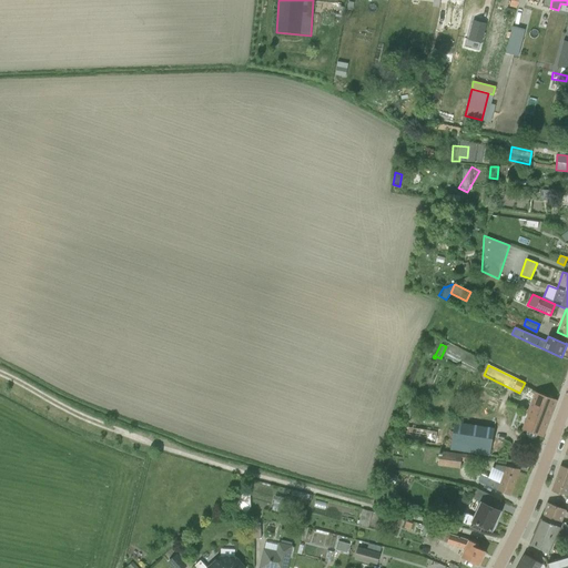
[(401,418),(408,421),(416,392),(407,391),(401,418)]
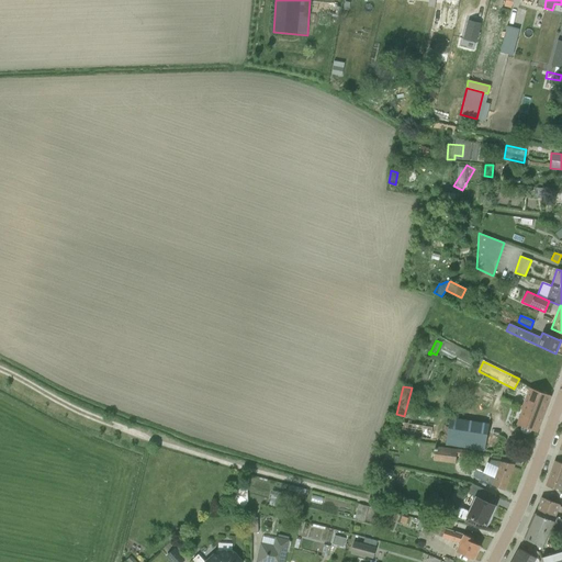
[(536,431),(550,396),(529,388),(516,425),(521,426),(520,429),(521,431),(523,434),(525,434),(528,434),(530,431),(531,430),(536,431)]
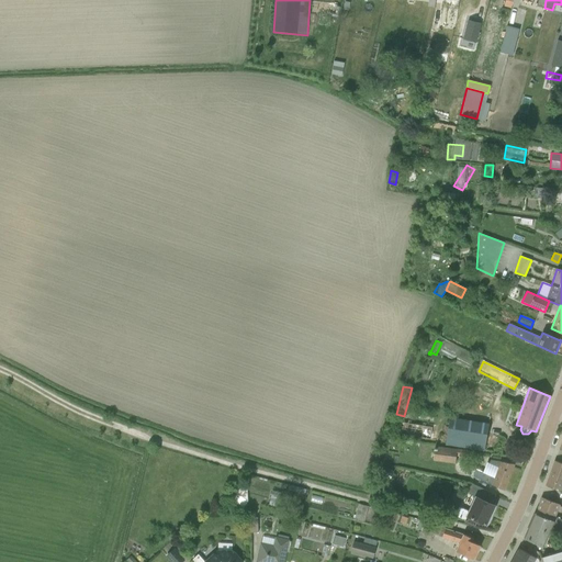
[(450,417),(446,444),(484,451),(489,423),(450,417)]
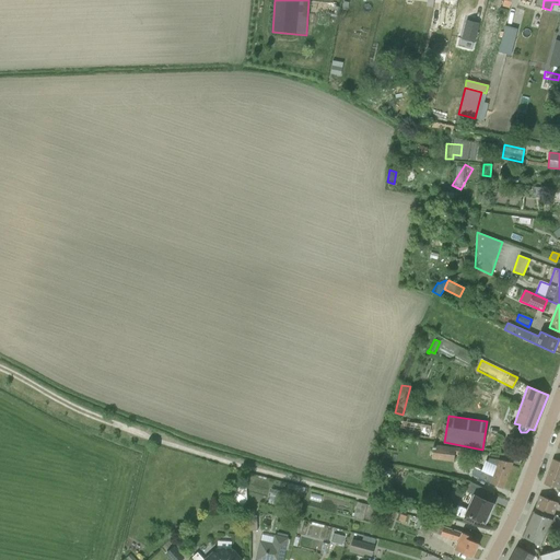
[(432,444),(431,458),(453,462),(454,454),(474,457),(474,450),(432,444)]
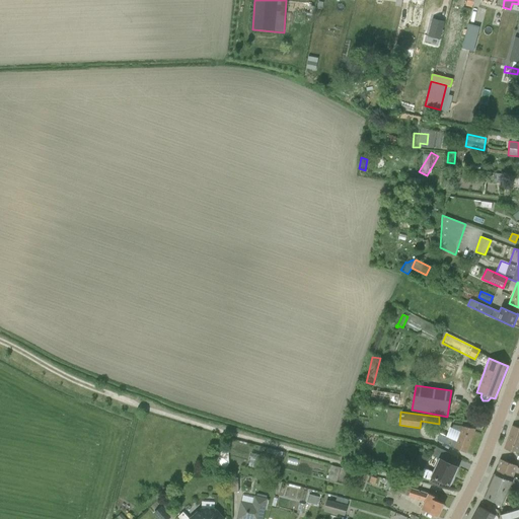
[(436,441),(464,452),(473,428),(462,426),(461,423),(452,421),(451,428),(450,427),(446,436),(440,433),(436,441)]
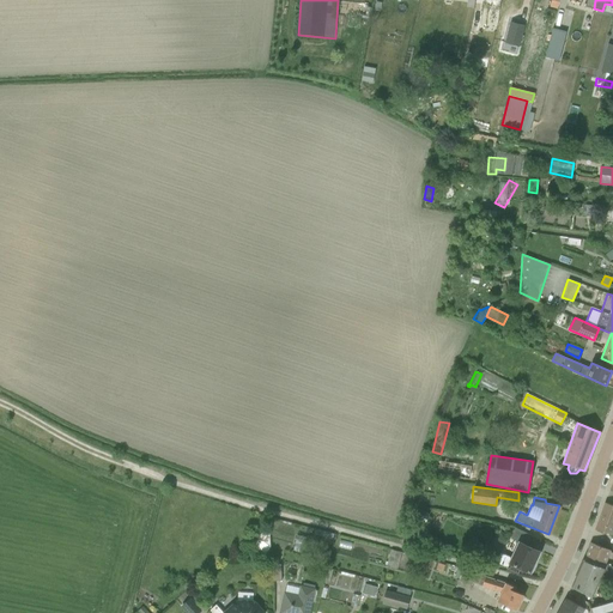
[(612,505),(605,503),(595,529),(612,535),(612,530),(612,505)]
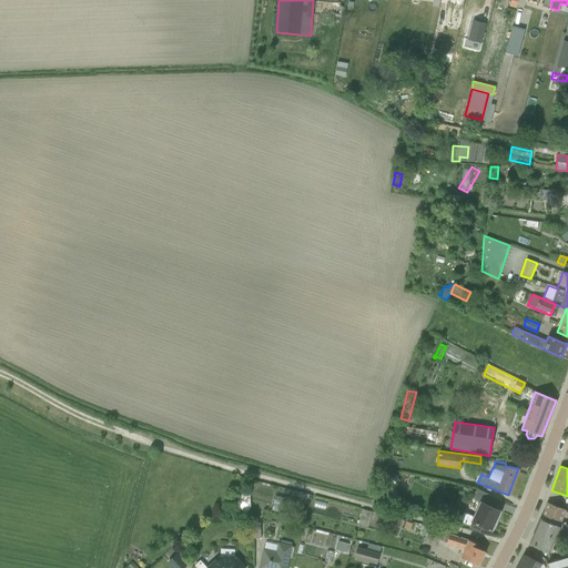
[(233,505),(245,513),(250,506),(250,488),(237,498),(233,505)]
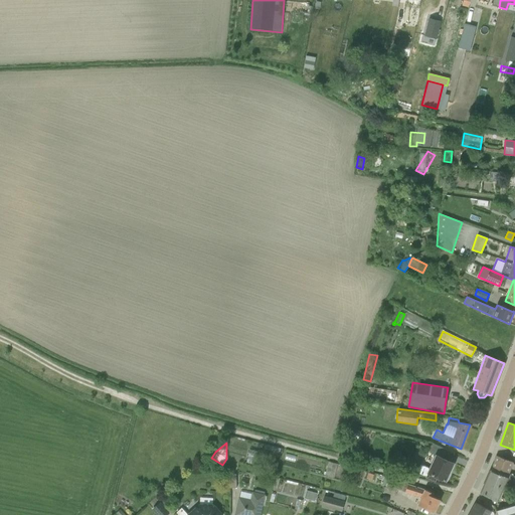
[(420,464),(416,472),(425,477),(425,478),(435,482),(437,477),(445,481),(445,480),(446,480),(447,480),(454,466),(454,465),(454,464),(453,464),(453,463),(450,463),(454,453),(433,444),(430,453),(435,455),(428,468),(420,464)]
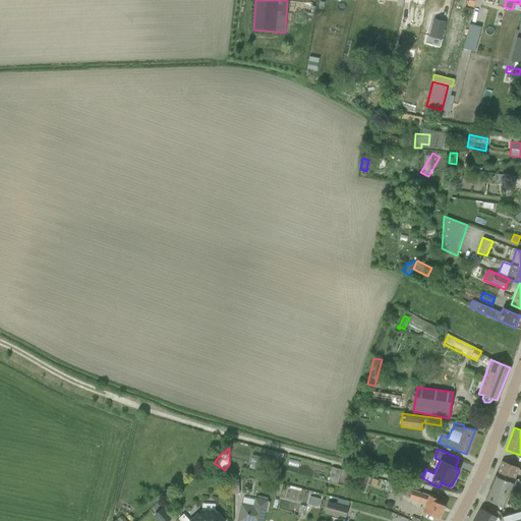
[(249,468),(257,469),(261,456),(252,455),(249,468)]
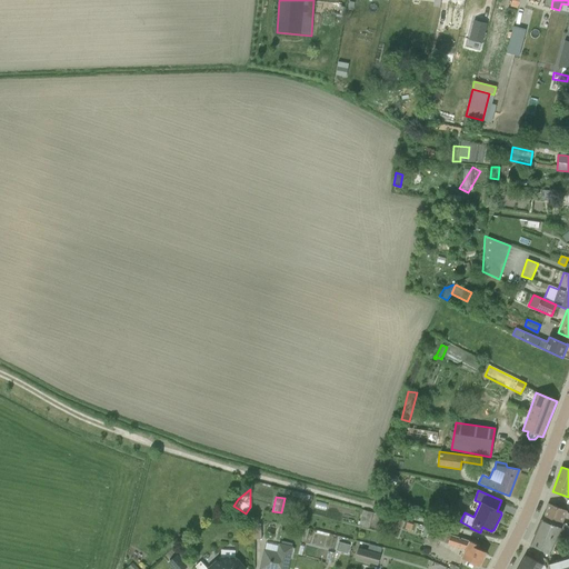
[(548,503),(541,520),(560,528),(558,533),(561,535),(566,537),(568,537),(568,533),(568,526),(562,523),(567,511),(548,503)]
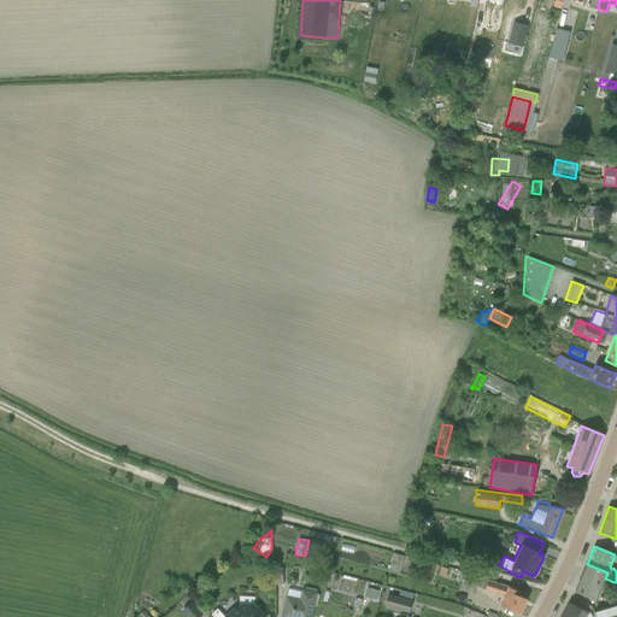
[(389,569),(399,571),(404,556),(393,553),(389,569)]
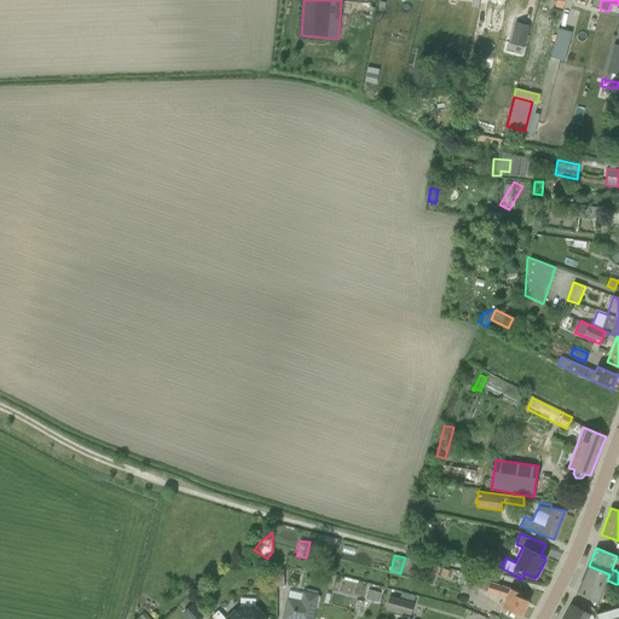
[(273,562),(275,586),(284,586),(283,570),(282,570),(282,562),(273,562)]
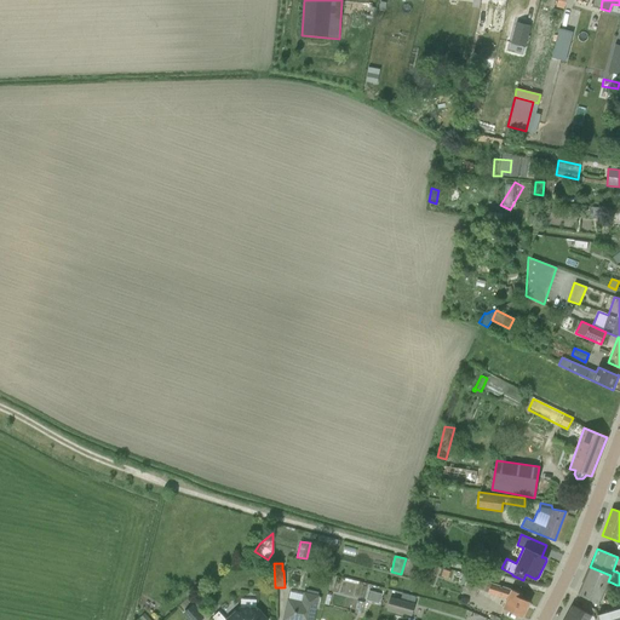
[(590,567),(579,592),(600,602),(606,589),(609,590),(612,583),(608,581),(610,575),(590,567)]
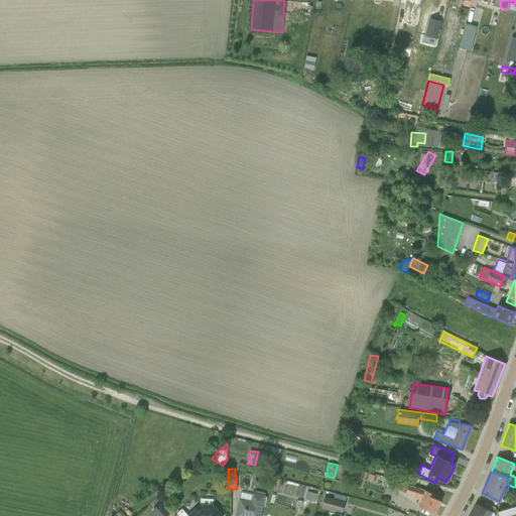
[(424,490),(408,485),(389,479),(384,493),(396,497),(398,491),(405,493),(405,494),(421,499),(417,506),(434,513),(440,501),(432,497),(433,494),(424,490)]
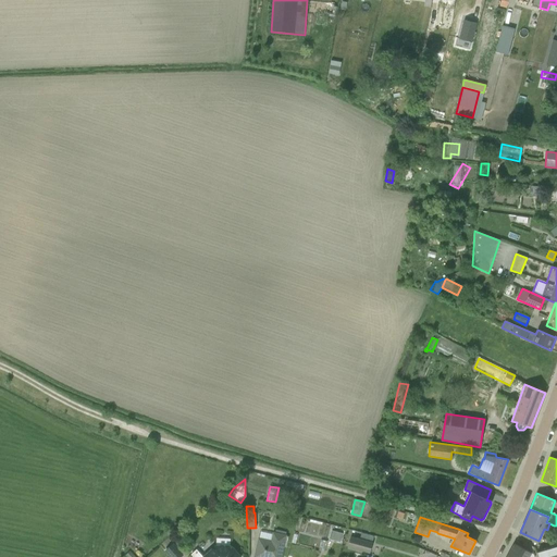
[(296,531),(317,535),(319,530),(298,524),(296,531)]
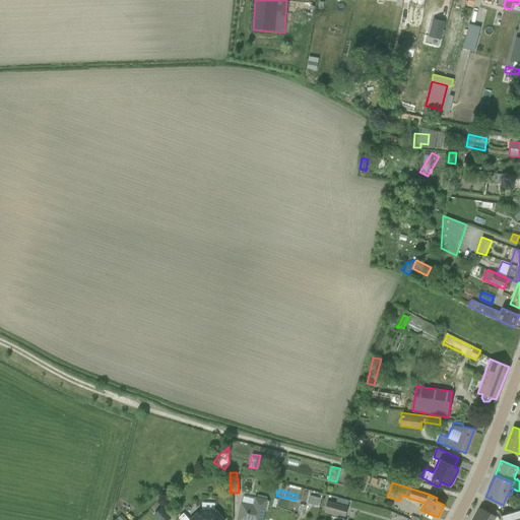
[(311,503),(313,494),(303,491),(300,500),(311,503)]
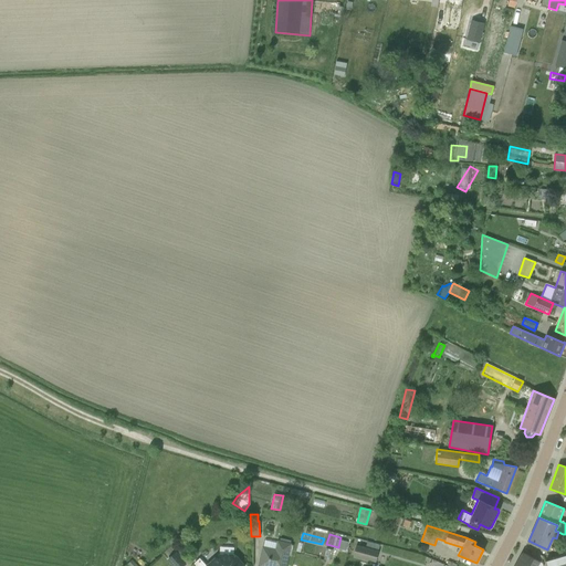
[(259,565),(260,565),(284,565),(291,541),(281,538),(280,541),(279,541),(276,551),(263,547),(259,565)]
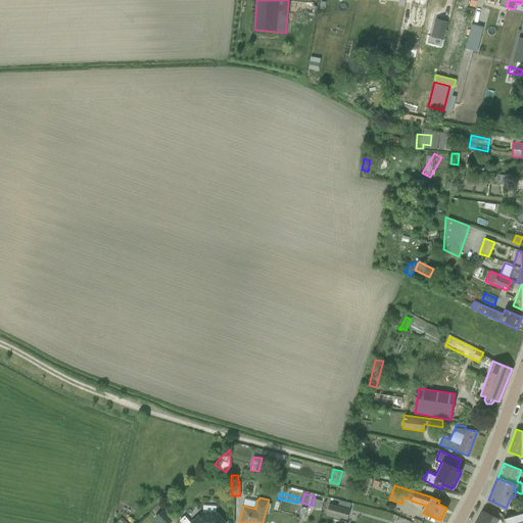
[(326,514),(347,520),(349,510),(329,504),(326,514)]
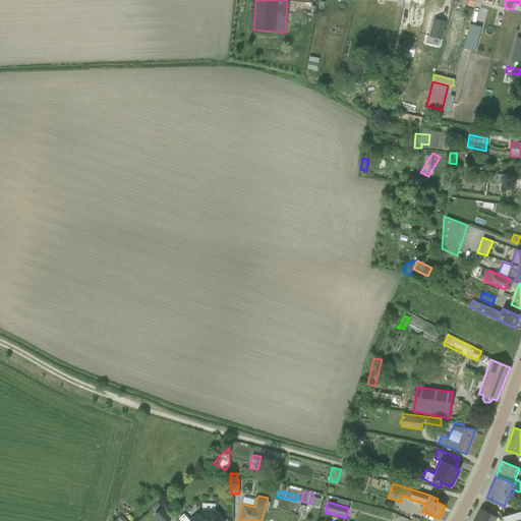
[(298,514),(304,516),(306,506),(300,504),(298,514)]
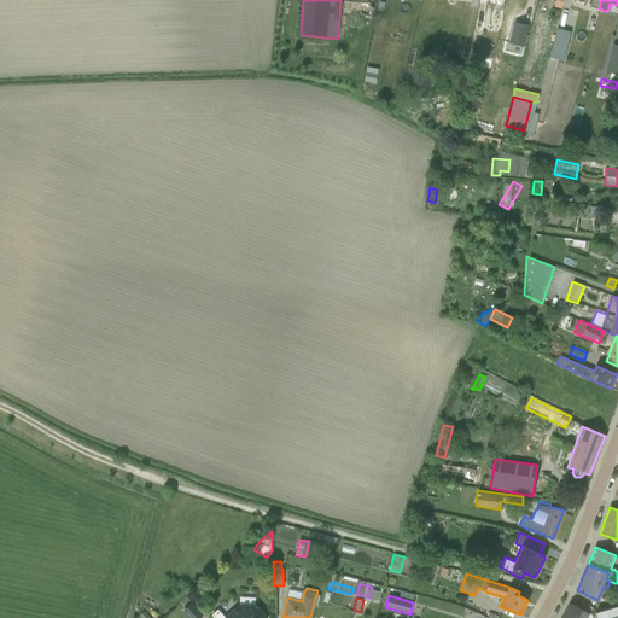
[(570,604),(561,617),(590,617),(592,616),(589,613),(592,607),(581,601),(578,607),(570,604)]
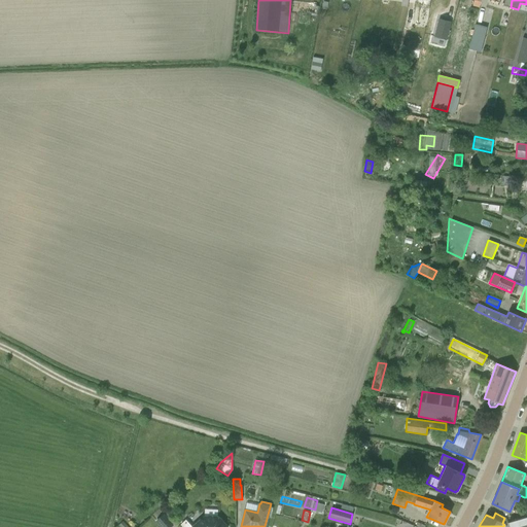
[(160,526),(171,526),(174,525),(164,514),(155,522),(160,526)]
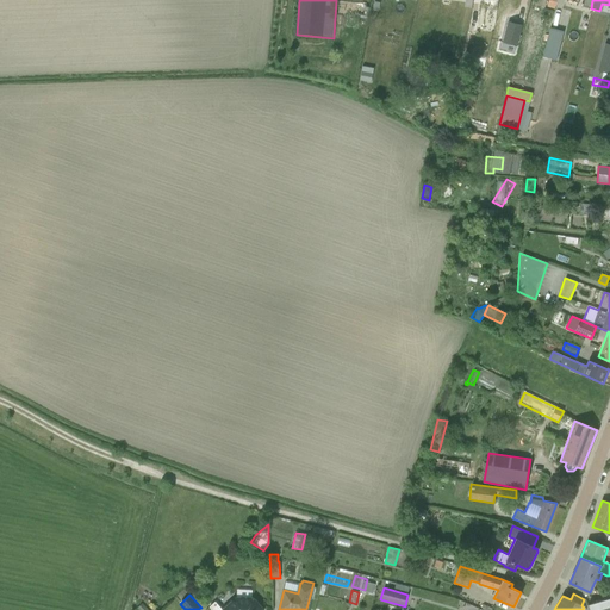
[(262,609),(263,609),(253,598),(236,596),(222,609),(215,602),(210,607),(212,609),(262,609)]
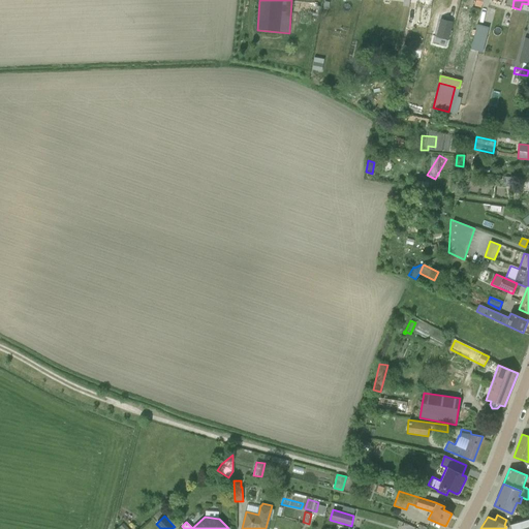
[(528,528),(528,519),(509,525),(509,528),(528,528)]
